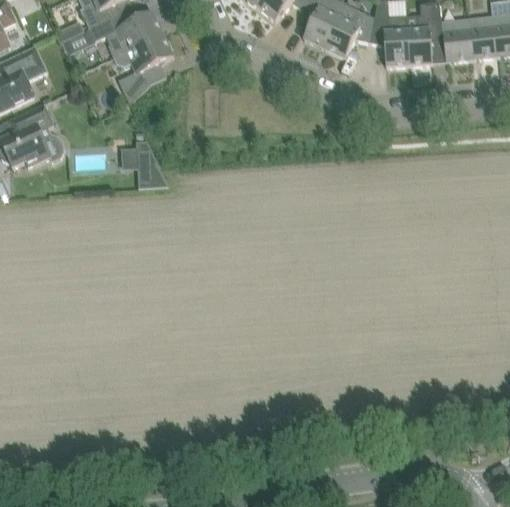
[(0,45),(7,42),(0,27),(15,21),(5,0),(0,0),(0,45)]
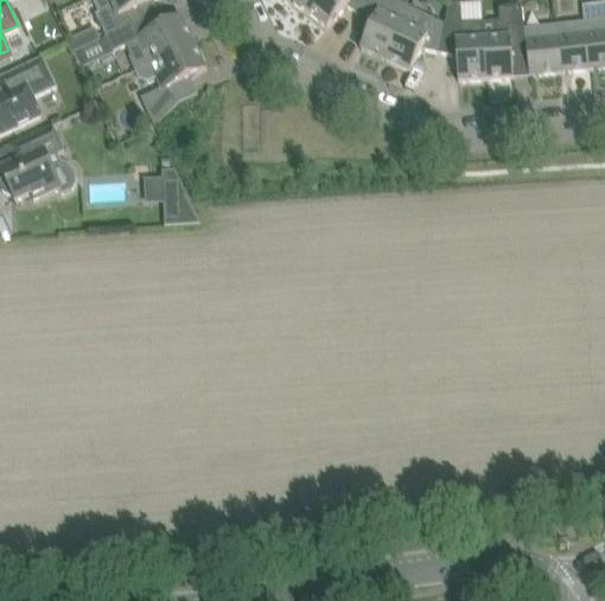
[(93,0),(97,10),(94,11),(106,34),(141,18),(134,5),(144,0),(93,0)]
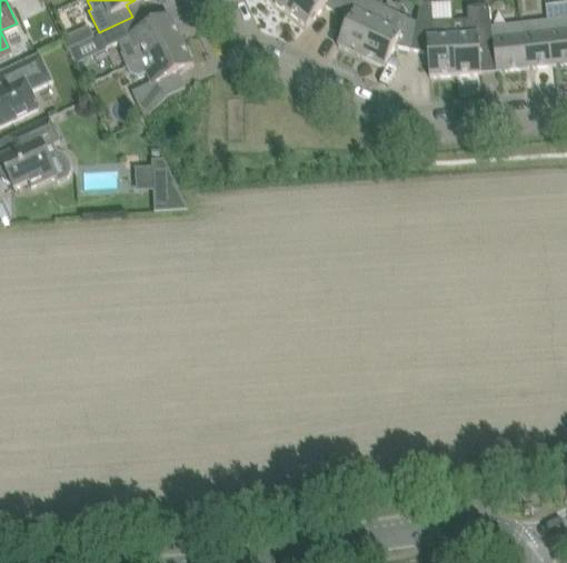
[(290,0),(286,7),(306,23),(322,2),(335,10),(340,0),(290,0)]
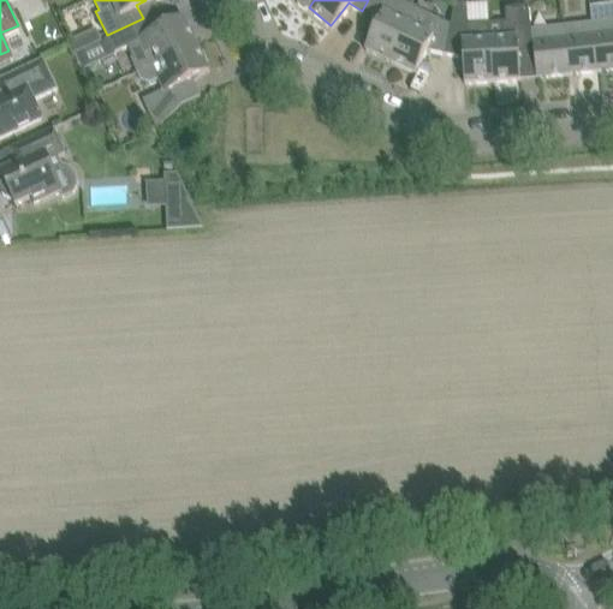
[(363,46),(388,58),(406,21),(414,5),(415,3),(409,0),(368,0),(362,11),(376,19),(363,46)]
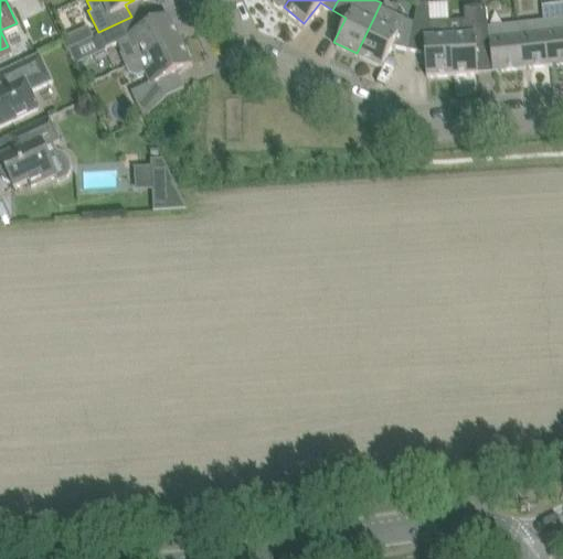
[(412,20),(407,46),(423,50),(425,73),(450,72),(448,32),(447,18),(428,19),(427,0),(415,0),(412,20)]
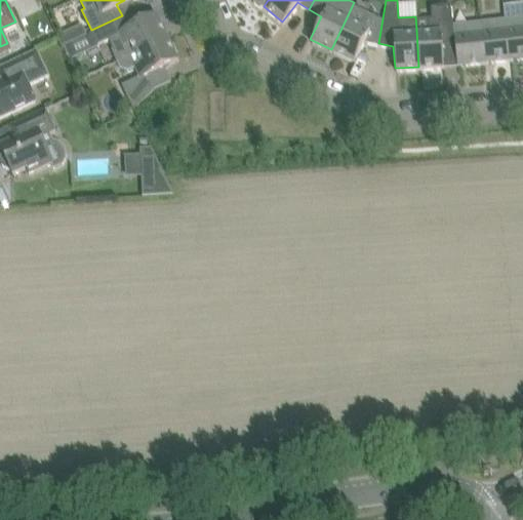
[(416,30),(418,67),(442,65),(441,43),(453,43),(450,8),(449,0),(436,0),(436,3),(429,4),(431,15),(426,16),(427,29),(416,30)]
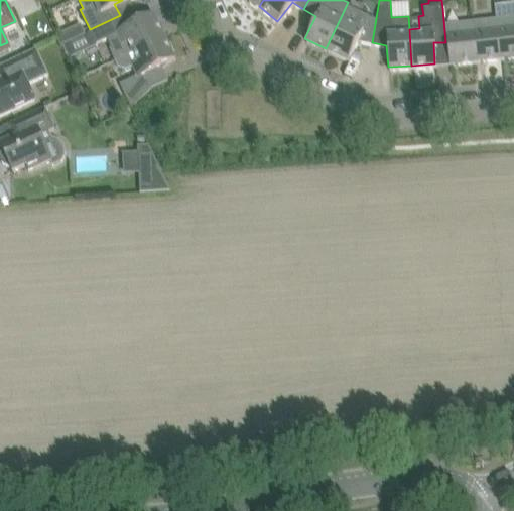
[(494,16),(499,55),(513,53),(513,1),(493,4),(494,16)]
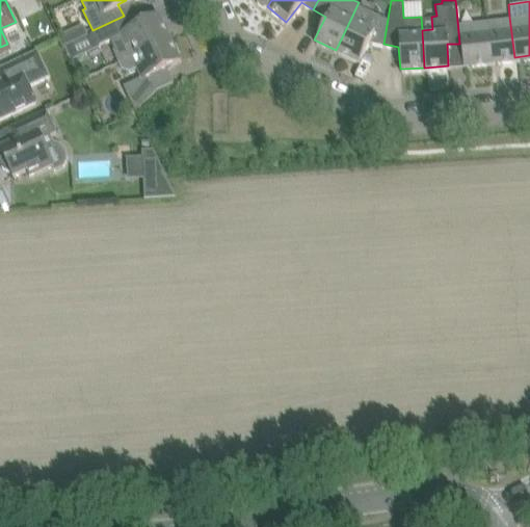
[(351,18),(336,50),(359,60),(368,41),(383,44),(388,19),(358,4),(351,18)]
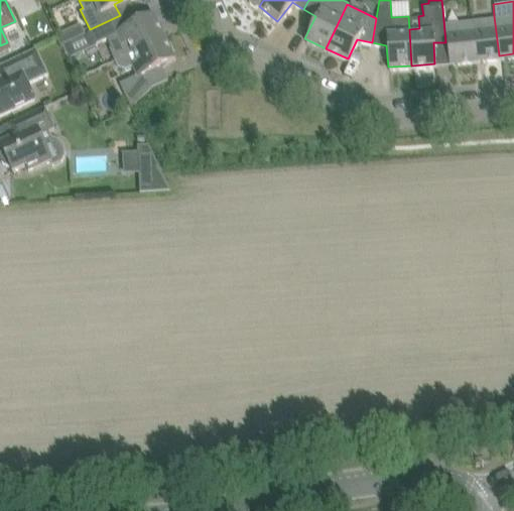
[(442,8),(445,42),(448,61),(473,58),(469,19),(468,19),(467,6),(442,8)]
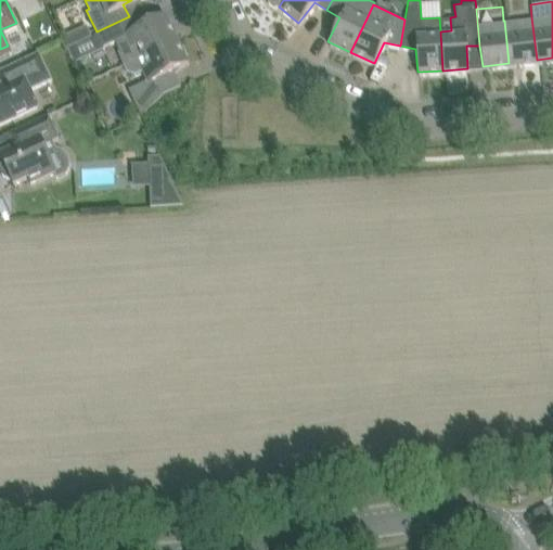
[(129,16),(97,32),(102,45),(113,39),(118,48),(116,49),(121,61),(121,62),(175,37),(174,34),(175,30),(171,22),(167,21),(164,14),(150,21),(131,29),(126,18),(129,16)]
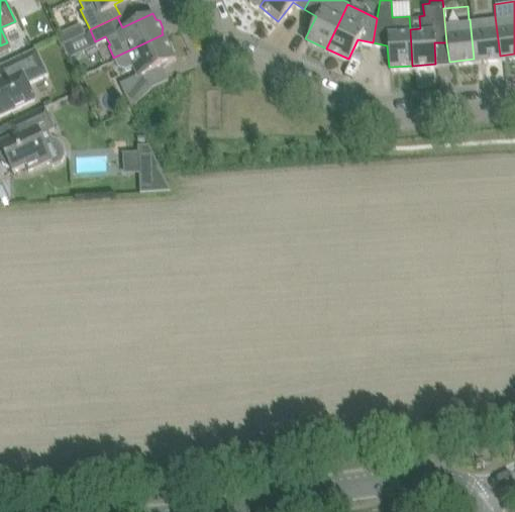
[(470,19),(474,59),(500,56),(495,16),(470,19)]
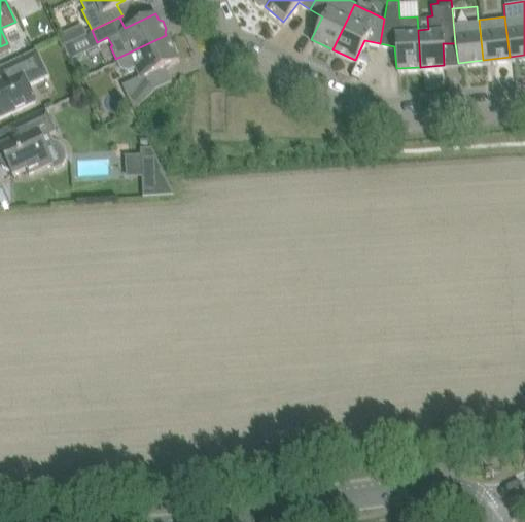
[(68,57),(98,42),(97,42),(92,30),(62,43),(68,57)]
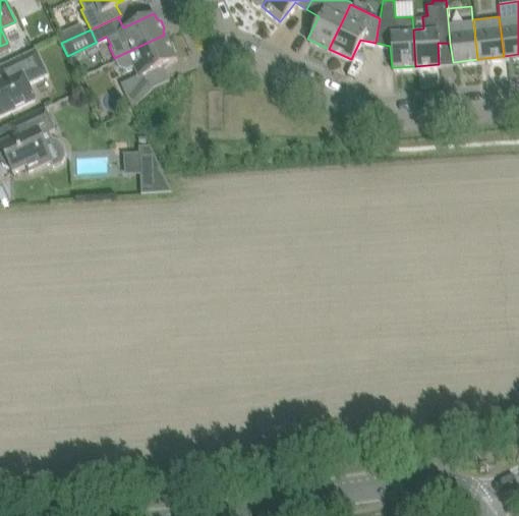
[(164,35),(114,58),(117,65),(125,67),(133,64),(137,73),(119,81),(131,107),(151,87),(145,71),(175,57),(171,50),(173,47),(169,40),(166,38),(164,35)]
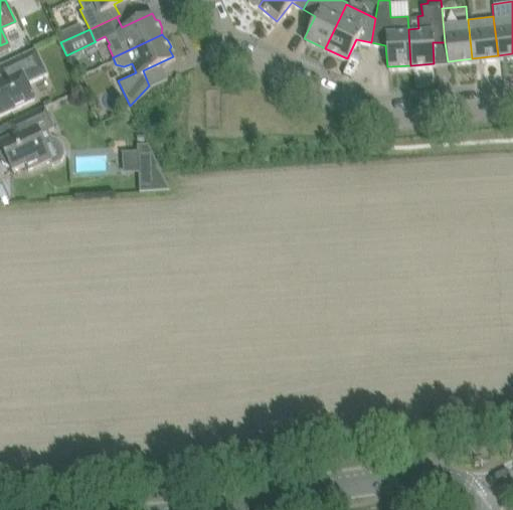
[(35,45),(0,61),(0,68),(3,75),(0,76),(0,112),(33,97),(26,81),(47,71),(35,45)]
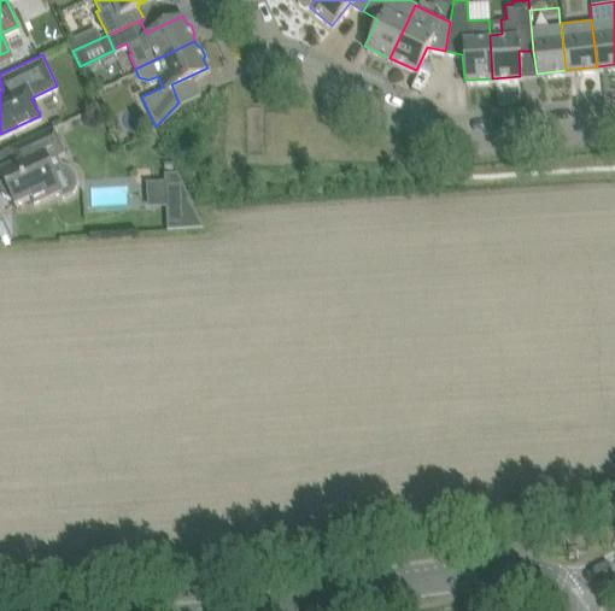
[(13,201),(29,194),(33,200),(57,188),(60,194),(72,188),(75,182),(76,175),(74,169),(70,164),(65,160),(60,160),(57,153),(64,151),(52,124),(17,141),(24,157),(0,168),(0,174),(1,176),(0,178),(0,191),(5,194),(10,195),(13,201)]
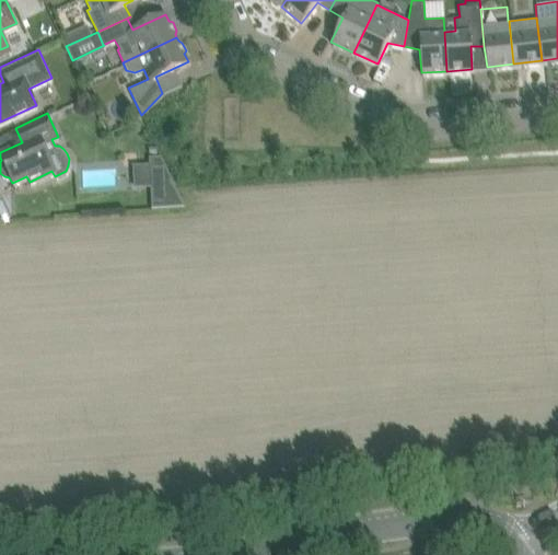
[(150,157),(150,163),(134,163),(135,181),(162,180),(162,184),(170,184),(170,180),(171,180),(161,157),(150,157)]
